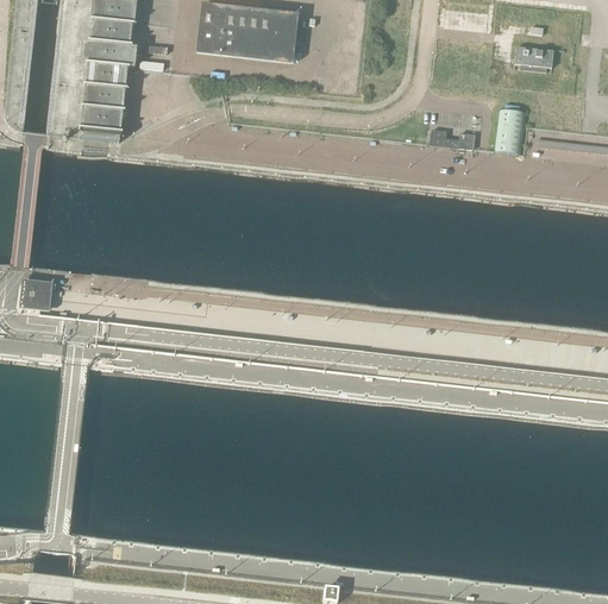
[(22,133),(26,124),(39,0),(18,0),(4,111),(6,120),(10,127),(22,133)]
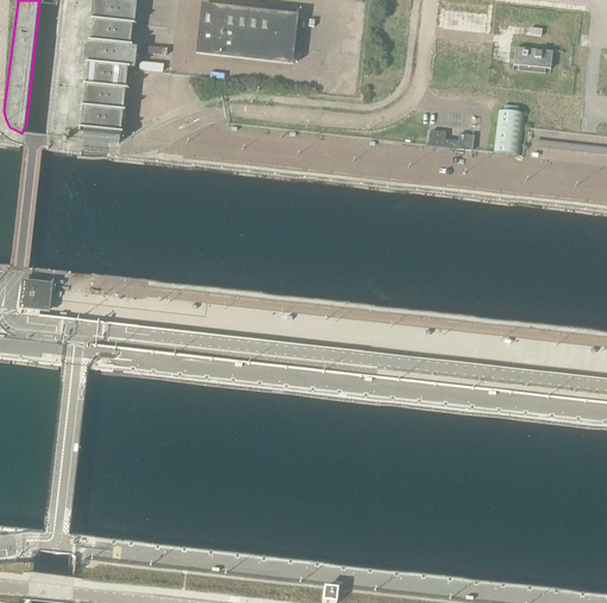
[(78,135),(119,140),(120,134),(127,64),(134,64),(136,57),(137,49),(137,45),(130,44),(132,23),(134,23),(134,21),(134,20),(137,0),(92,0),(90,17),(92,17),(89,39),(82,38),(80,58),(87,59),(80,125),(80,131),(78,133),(78,135)]
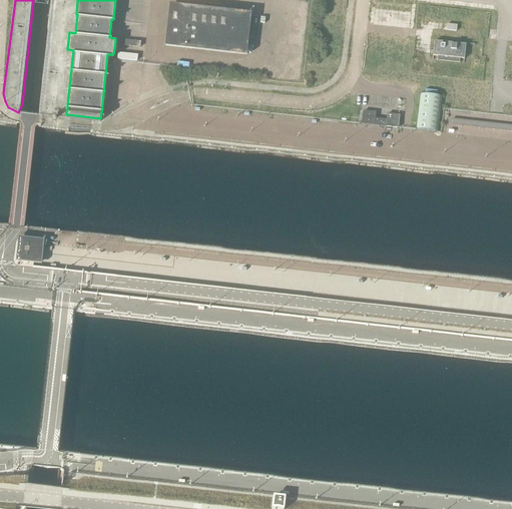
[(165,43),(224,50),(246,52),(251,9),(169,0),(165,43)]
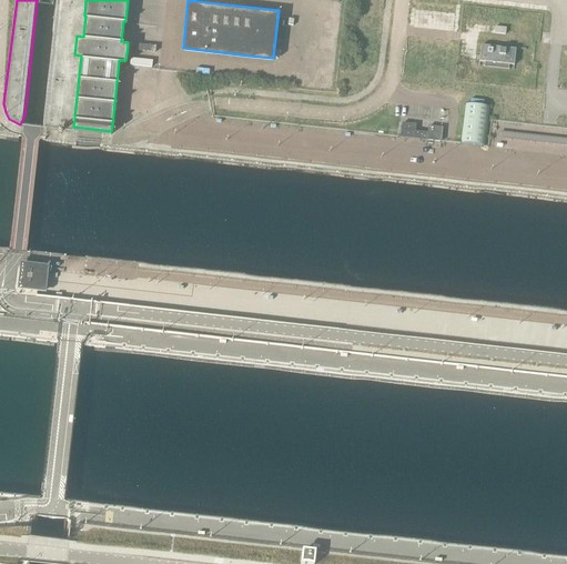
[(516,46),(482,41),(481,58),(485,58),(485,63),(509,66),(509,60),(515,61),(516,46)]
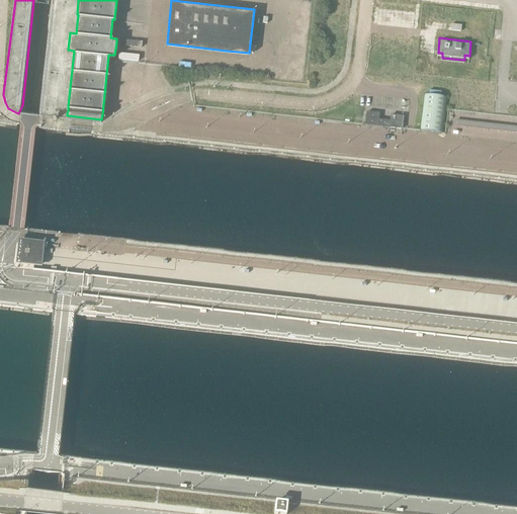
[(120,49),(119,54),(139,57),(140,52),(120,49)]
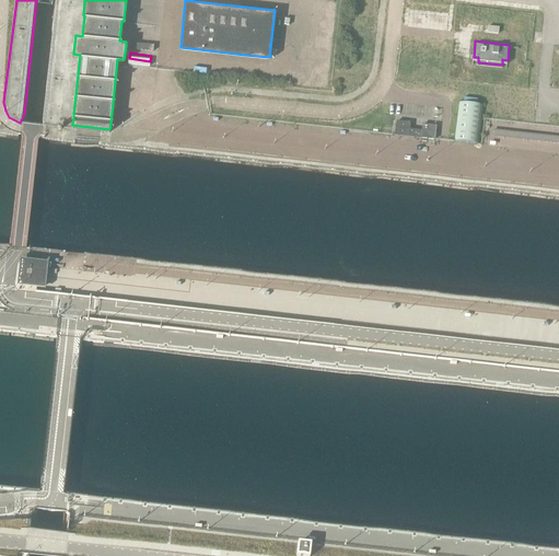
[(484,101),(459,99),(455,137),(479,140),(484,101)]
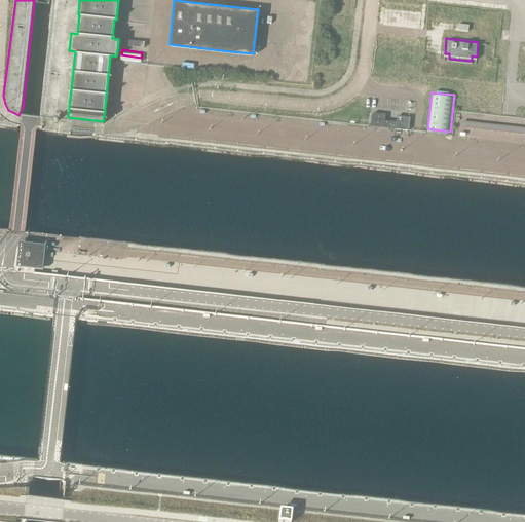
[(373,111),(372,123),(409,126),(410,115),(398,113),(397,119),(384,118),(385,112),(373,111)]
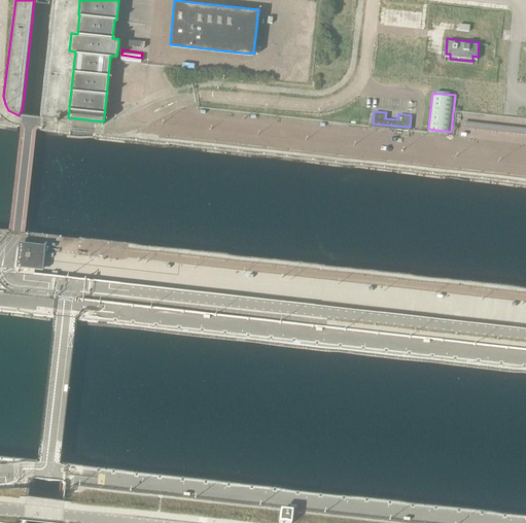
[(19,247),(16,265),(20,266),(21,266),(43,268),(45,248),(45,245),(46,244),(46,243),(25,241),(20,240),(20,241),(19,246),(19,247)]
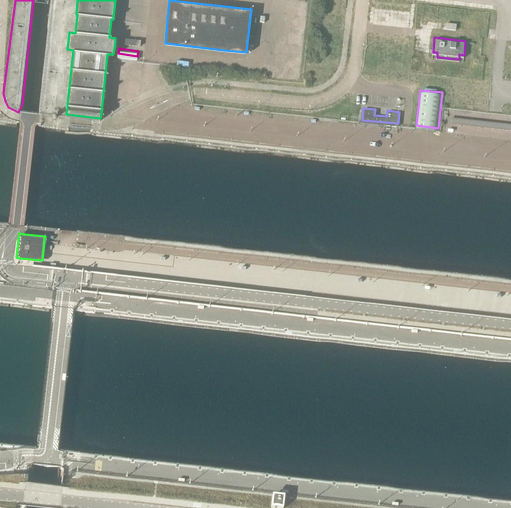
[(272,493),(271,503),(284,505),(285,494),(285,492),(273,490),(273,491),(272,492),(272,493)]
